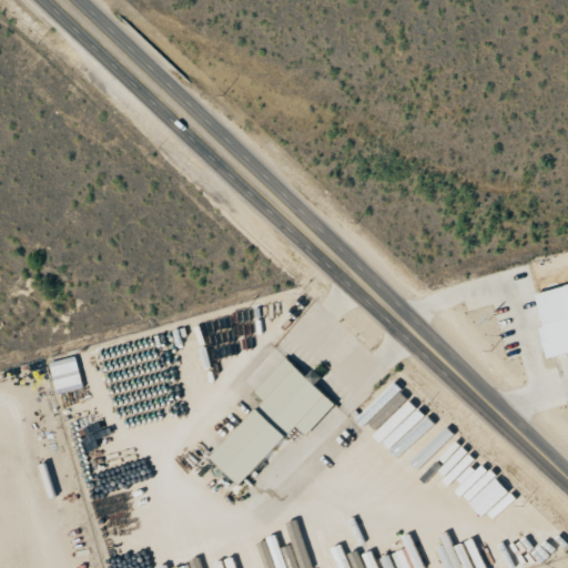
[(567,352),(567,285),(537,293),(546,326),(541,327),(549,357),(567,352)]
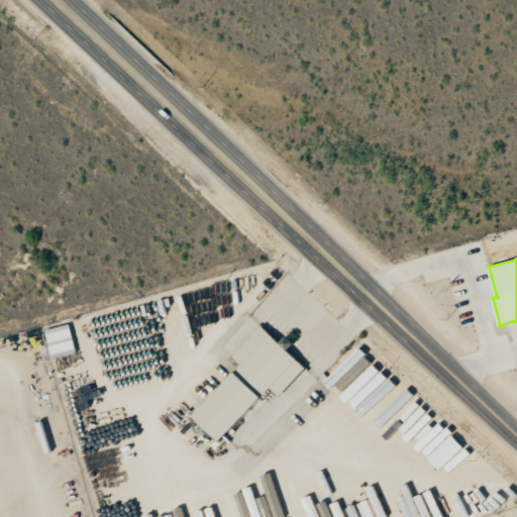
[(46,330),(52,355),(76,350),(71,325),(46,330)]
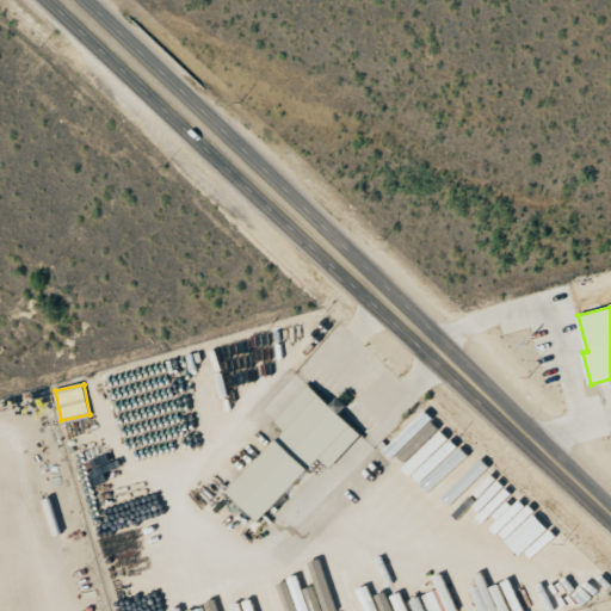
[(364,434),(310,386),(277,423),(288,432),(232,493),(264,523),(322,458),(333,469),(364,434)]
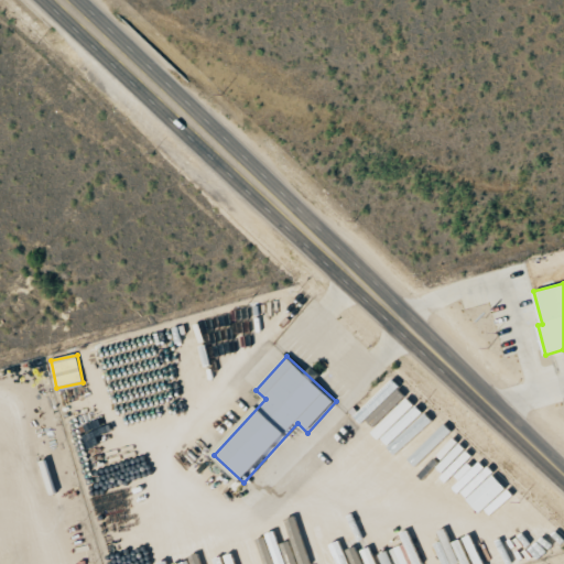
[(467,499),(480,513),(490,505),(505,520),(521,505),(494,475),(467,499)]
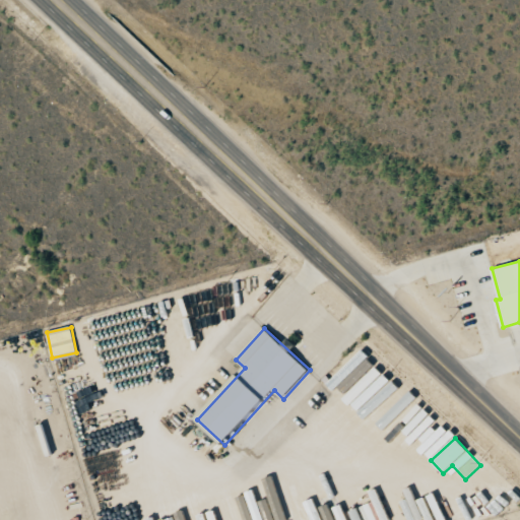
[(360,507),(365,519),(389,519),(380,498),(360,507)]
